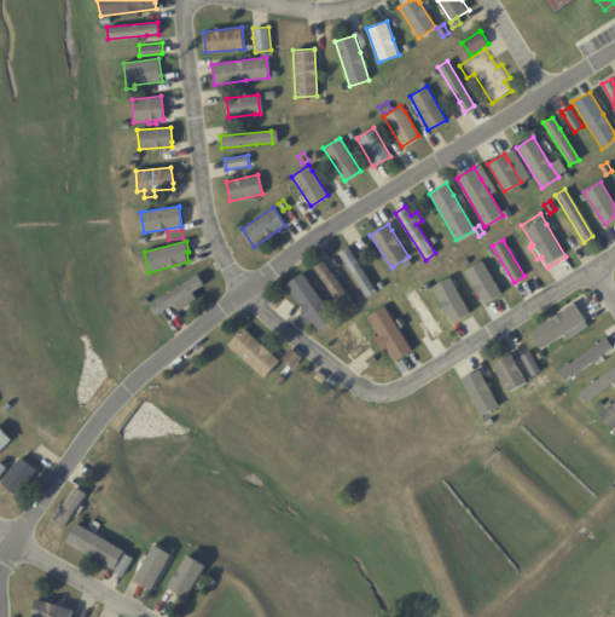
[(354,257),(376,292),(366,298),(337,253),(348,247),(354,257)]
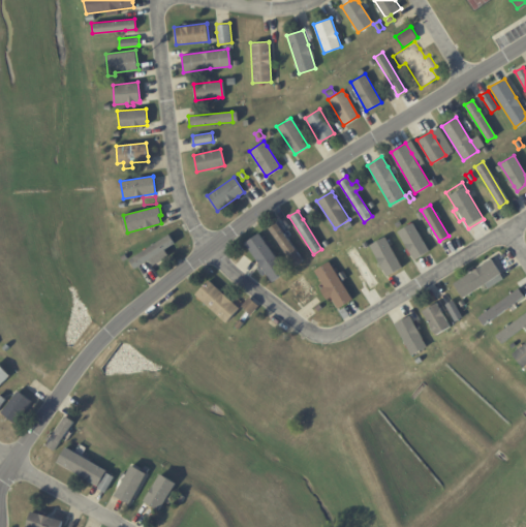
[(282,233),(302,260),(294,266),(267,226),(275,221),(282,233)]
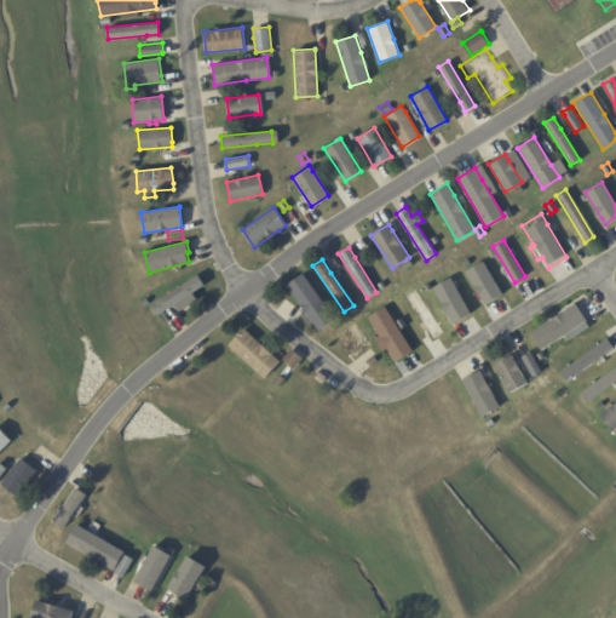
[(481,298),(465,272),(482,261),(501,293),(484,304),(481,298)]
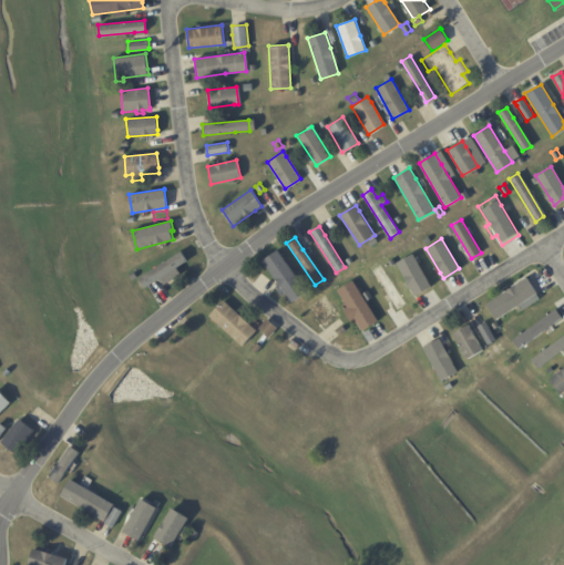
[(284,259),(306,291),(291,302),(262,260),(277,249),(284,259)]
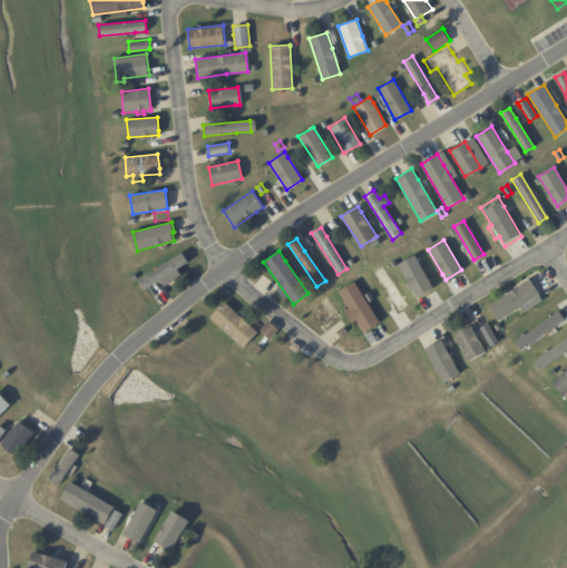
[(176,267),(144,289),(138,280),(181,253),(186,261),(176,267)]
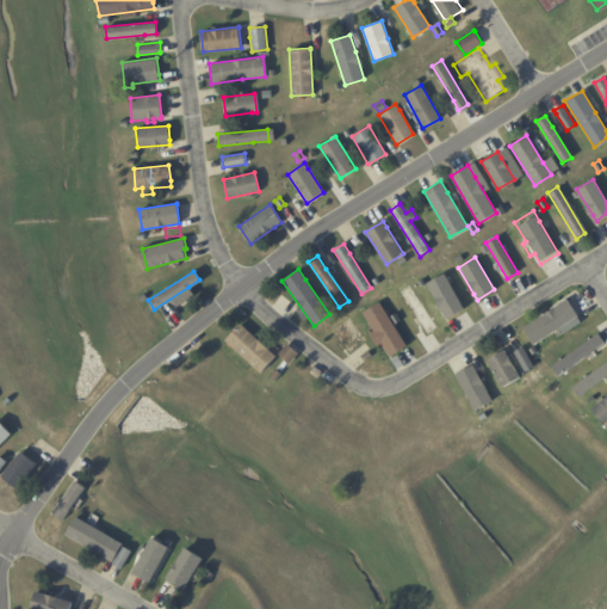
[(446,319),(426,283),(443,274),(463,309),(446,319)]
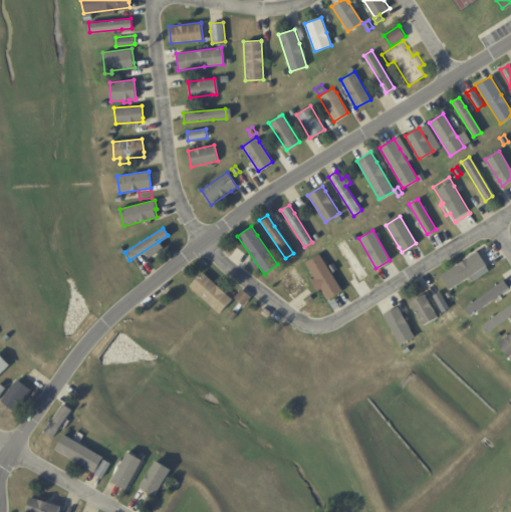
[(366,275),(358,280),(333,242),(341,236),(366,275)]
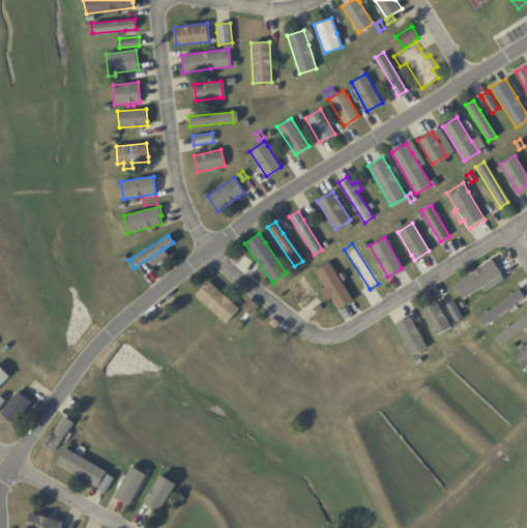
[(494,279),(472,294),(462,280),(489,260),(499,274),(494,279)]
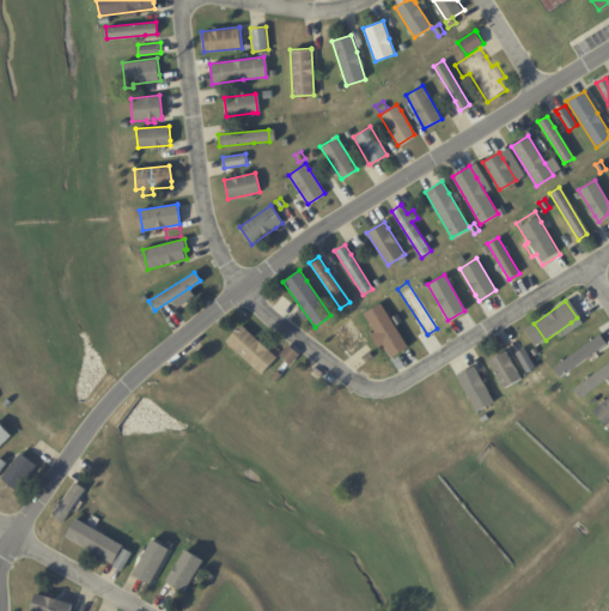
[(407,346),(391,357),(363,313),(379,302),(407,346)]
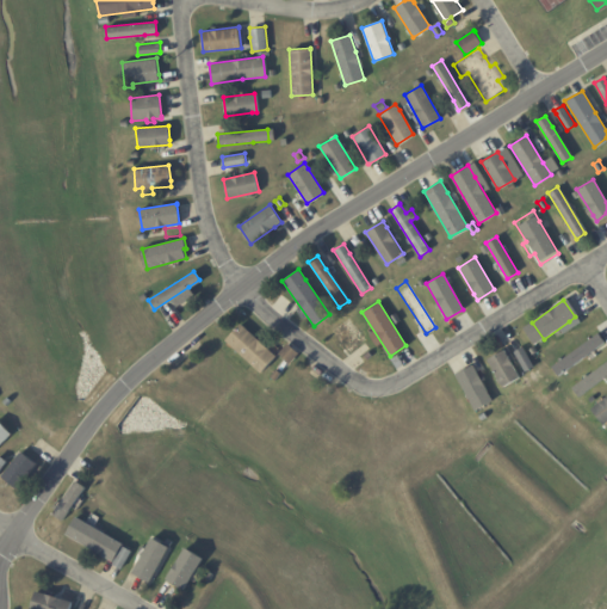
[(396,313),(401,320),(395,324),(390,317),(396,313)]
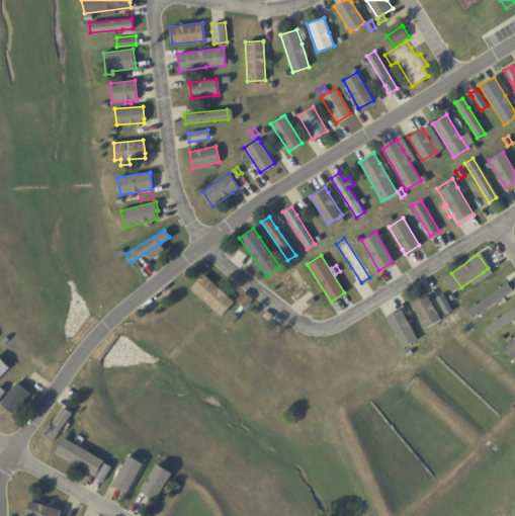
[(308,289),(295,299),(279,280),(294,268),(311,287),(308,289)]
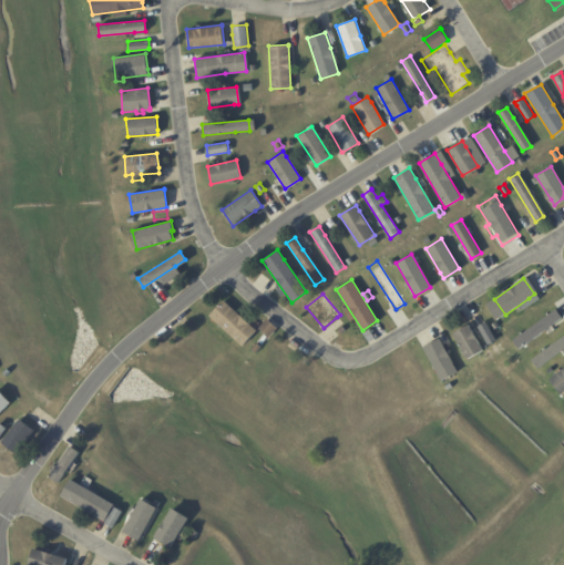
[(239,314),(257,330),(243,346),(209,316),(224,300),(239,314)]
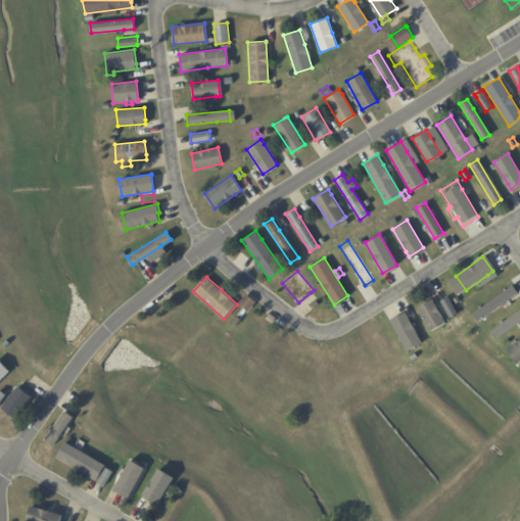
[(512,285),(517,291),(477,321),(472,313),(511,284),(512,285)]
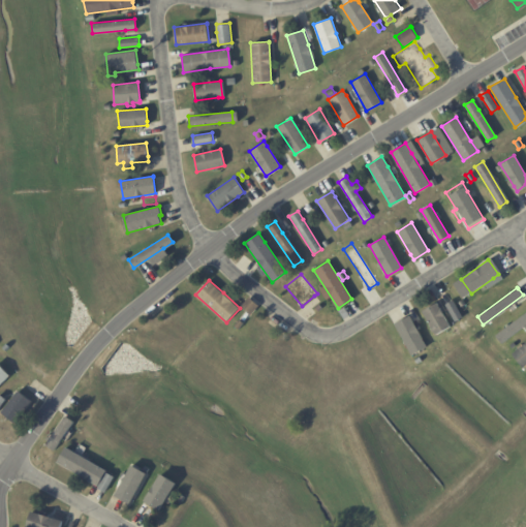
[(257,305),(258,305),(251,314),(241,306),(248,297),(257,305)]
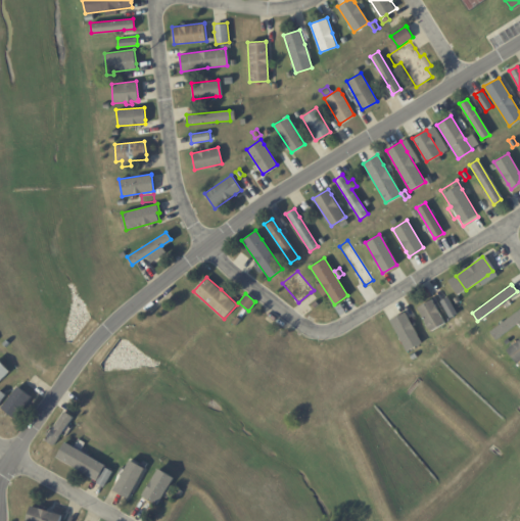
[(442,304),(440,301),(447,296),(457,313),(450,318),(442,304)]
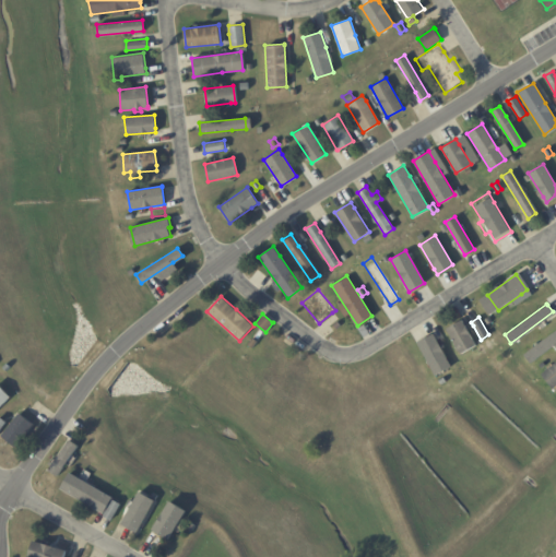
[(464,327),(474,345),(459,354),(446,328),(461,320),(464,327)]
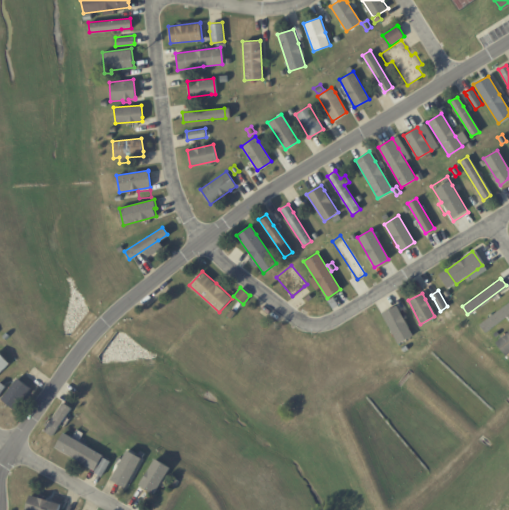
[(508,311),(484,331),(478,324),(508,299),(508,311)]
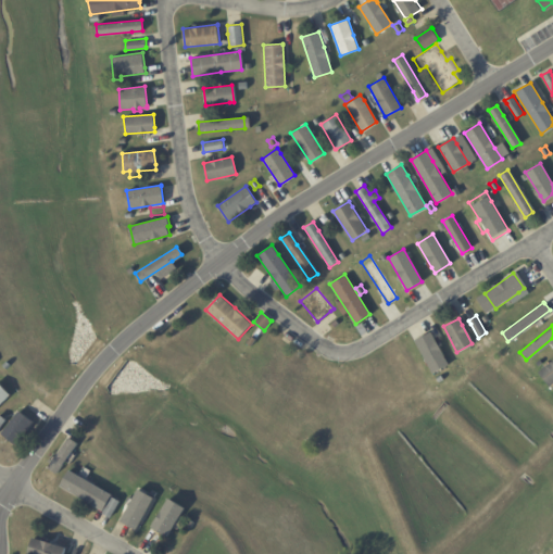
[(435,340),(439,348),(442,345),(447,355),(443,356),(452,372),(434,381),(413,341),(430,331),(435,340)]
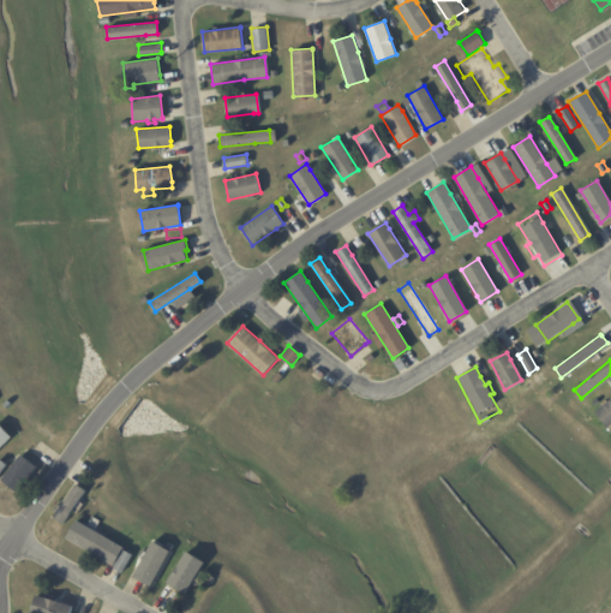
[(281,375),(283,375),(277,384),(271,379),(277,372),(281,375)]
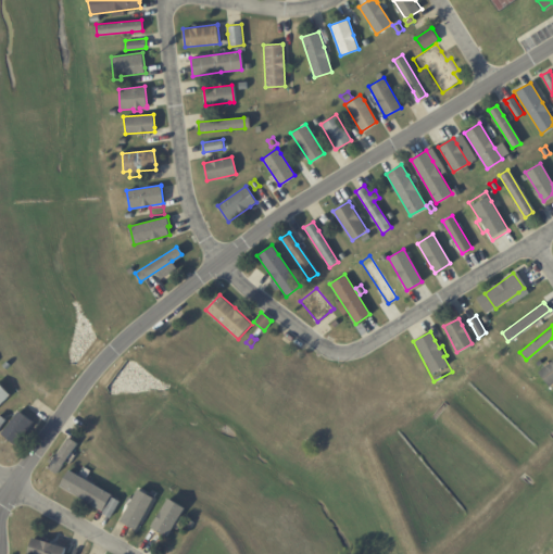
[(552,356),(541,367),(552,380),(552,356)]
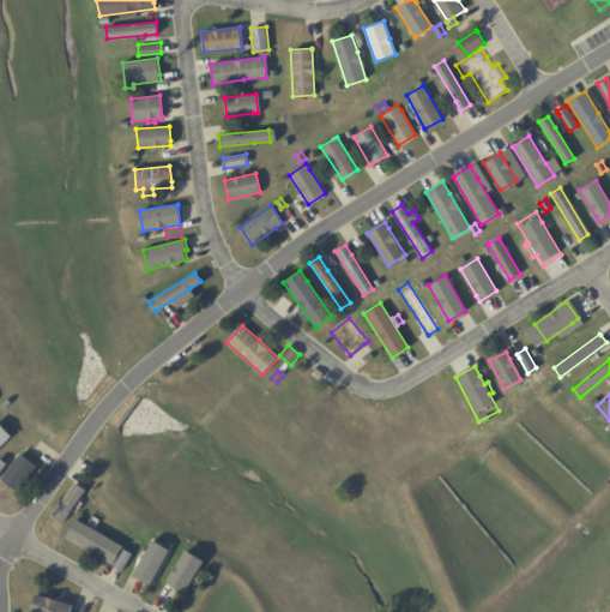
[(0,424),(11,436),(0,445),(0,424)]
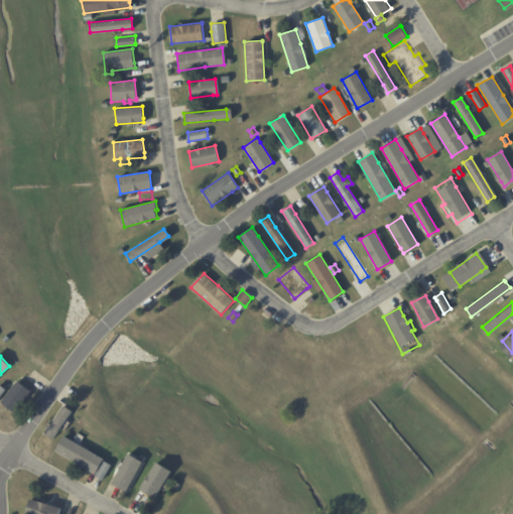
[(27,394),(12,412),(0,402),(0,400),(16,380),(29,391),(27,394)]
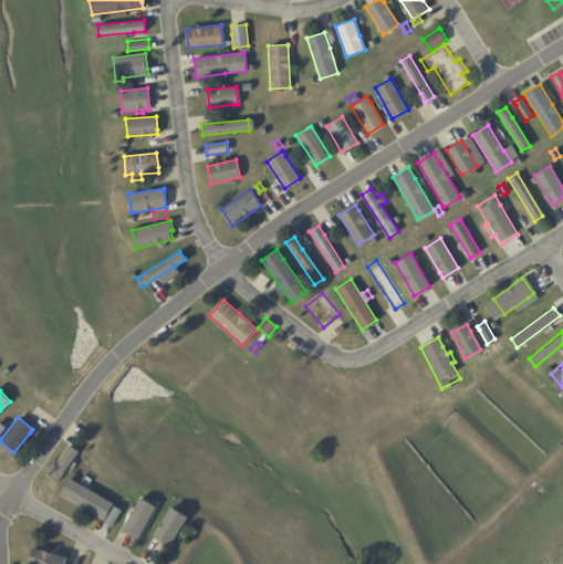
[(49,492),(40,486),(69,445),(79,451),(49,492)]
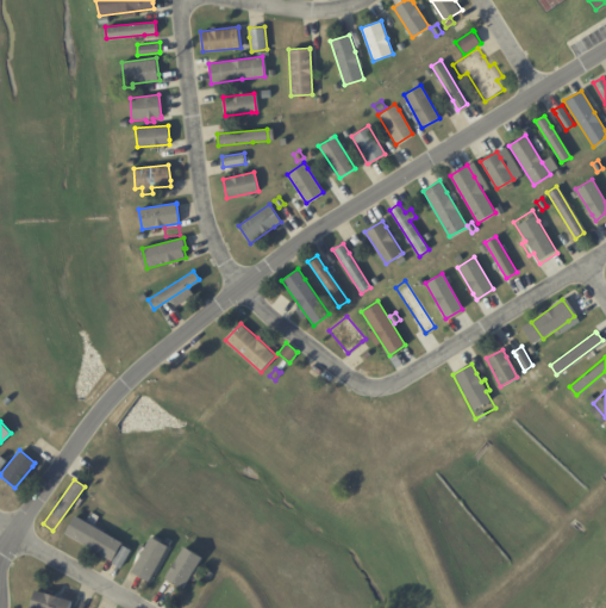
[(83,521),(122,543),(120,544),(130,550),(119,569),(110,564),(112,560),(63,533),(74,515),(83,521)]
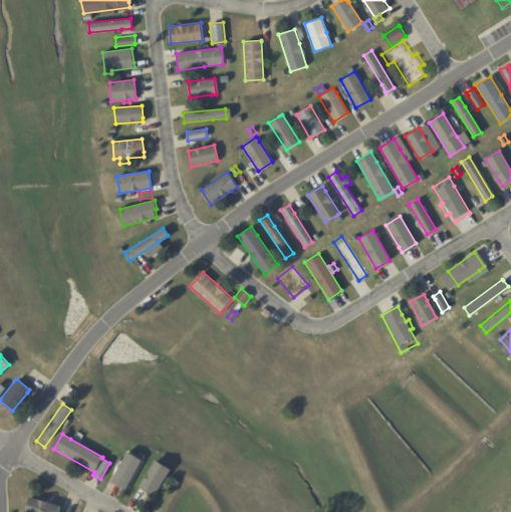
[(121,491),(115,487),(121,476),(116,474),(119,469),(123,472),(138,447),(147,452),(123,492),(121,491)]
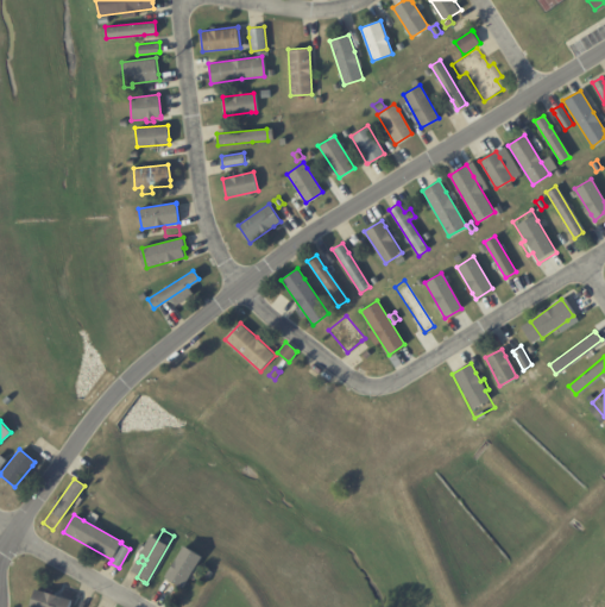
[(197,563),(182,588),(164,576),(184,545),(201,557),(197,563)]
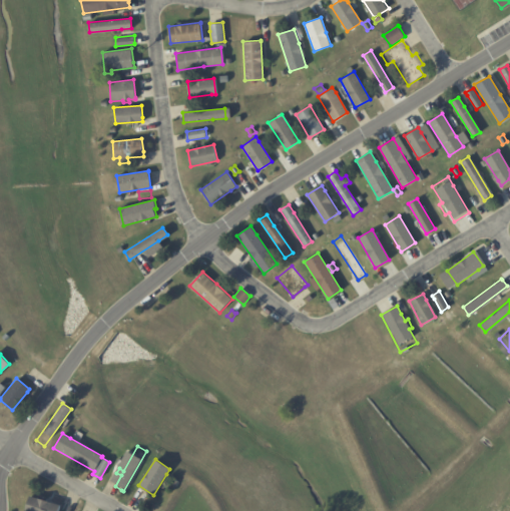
[(36,499),(61,506),(59,510),(25,510),(29,497),(36,499)]
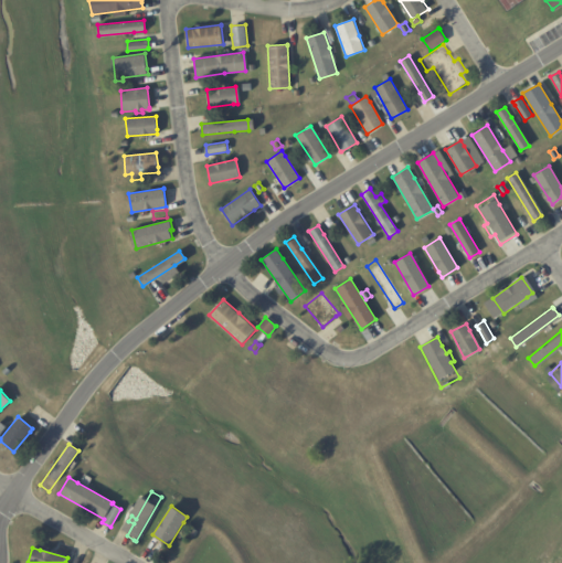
All buildings are outlined.
